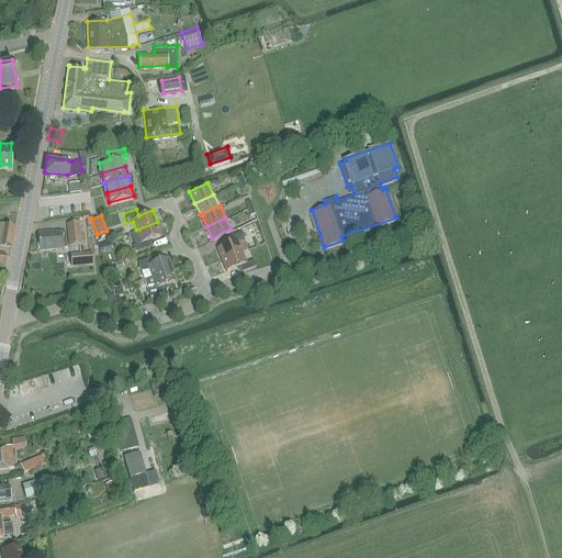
[(0,231),(12,233),(14,223),(0,220),(0,231)]
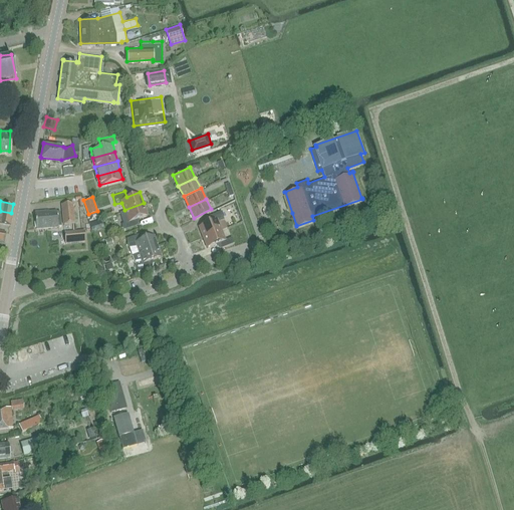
[(73,201),(61,202),(63,222),(80,221),(78,209),(74,209),(73,201)]
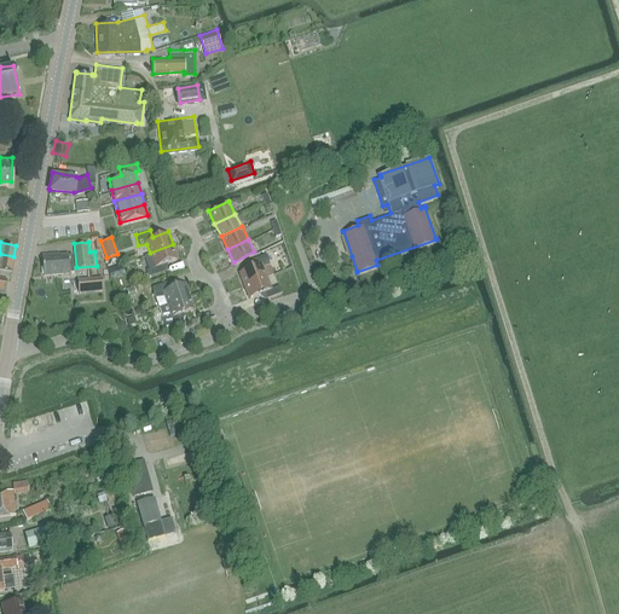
[(173,244),(150,253),(154,265),(145,267),(148,274),(163,270),(161,262),(177,258),(173,244)]
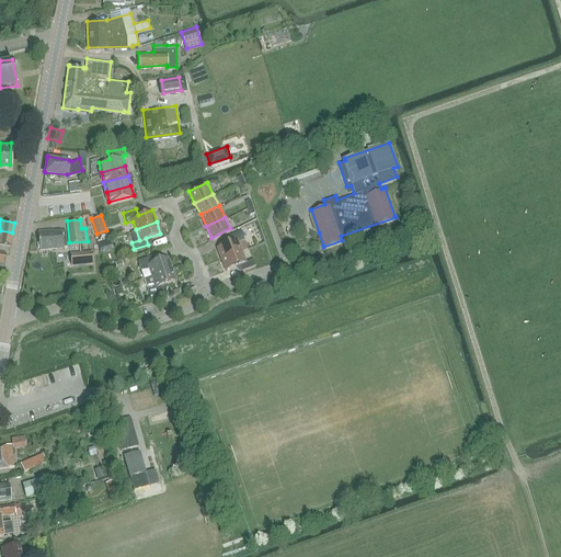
[(220,257),(241,249),(237,237),(243,235),(241,228),(228,234),(230,239),(216,245),(220,257)]
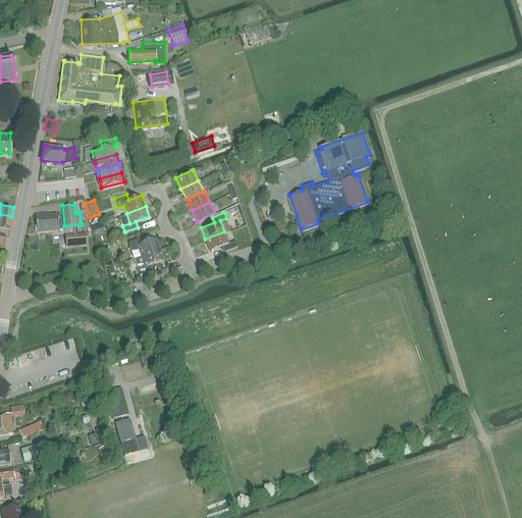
[(50,213),(36,214),(37,230),(59,229),(58,214),(50,214),(50,213)]
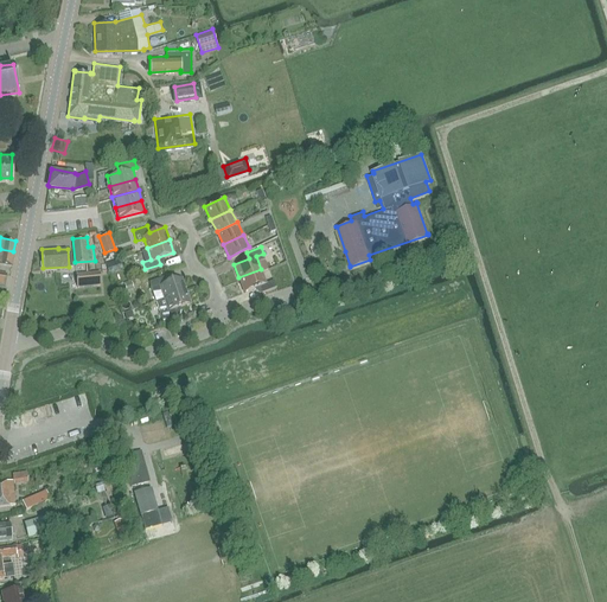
[(0,261),(12,263),(13,251),(0,249),(0,261)]
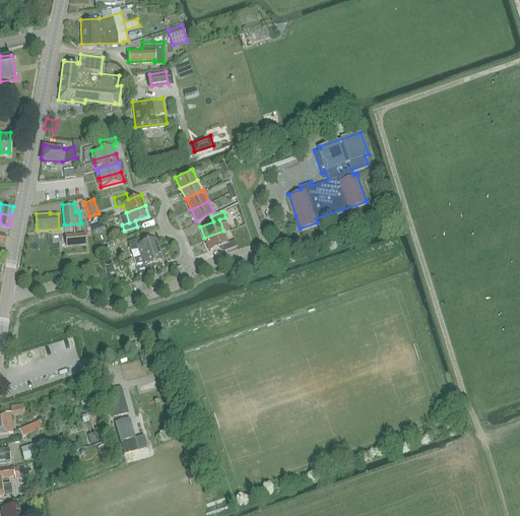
[(84,231),(64,232),(65,244),(85,242),(84,231)]
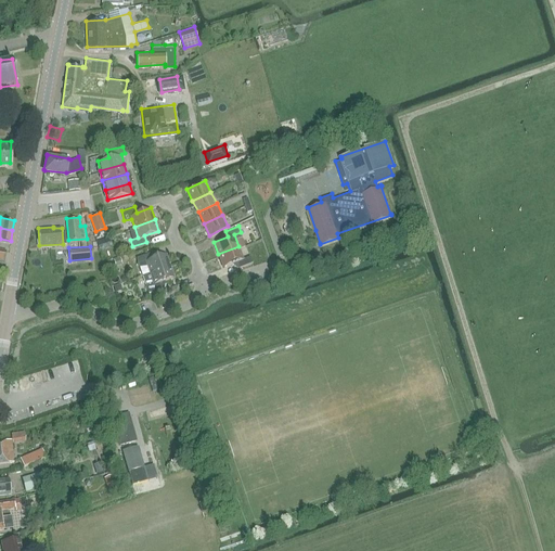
[(239,246),(218,254),(222,265),(236,259),(240,266),(253,260),(249,254),(243,257),(239,246)]
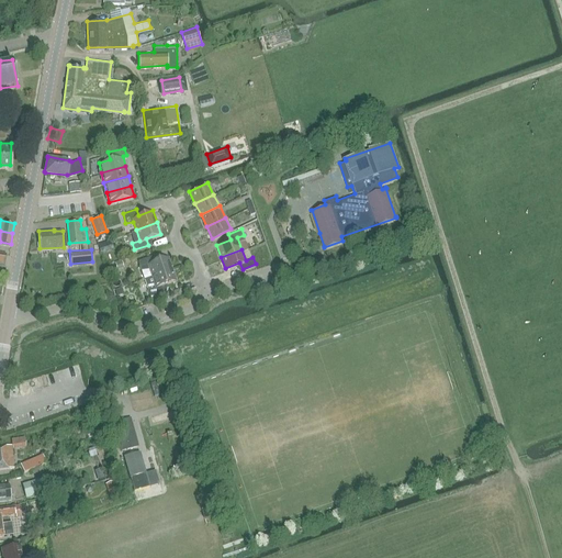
[(150,275),(172,267),(168,256),(154,260),(152,254),(137,258),(141,268),(148,267),(150,275)]
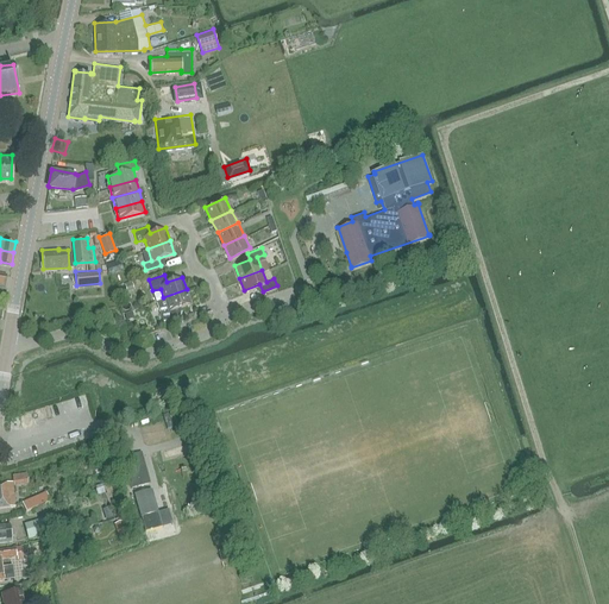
[(187,289),(163,297),(156,300),(162,319),(177,314),(175,307),(190,302),(187,289)]
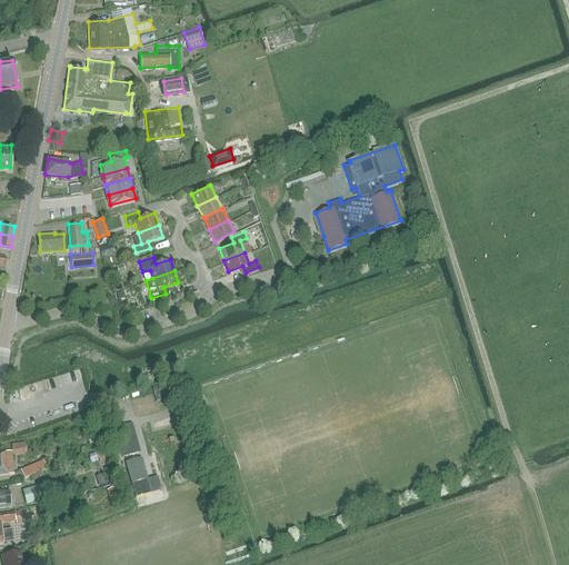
[(128,403),(149,400),(147,390),(127,393),(128,403)]
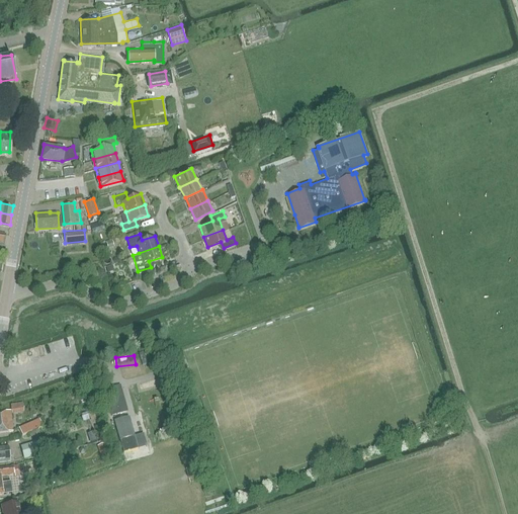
[(140,369),(142,376),(134,378),(135,384),(151,380),(147,367),(140,369)]
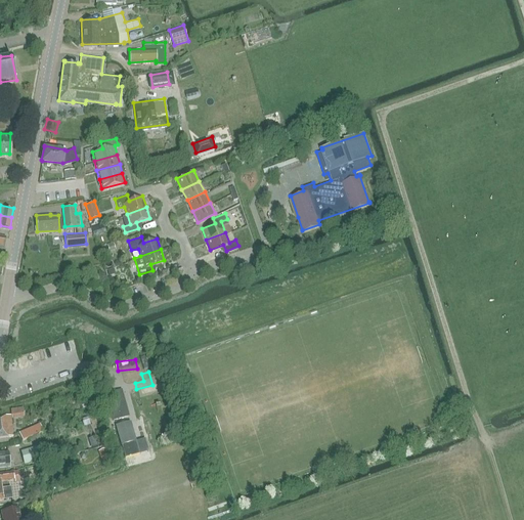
[(113,419),(129,414),(122,387),(104,391),(113,419)]
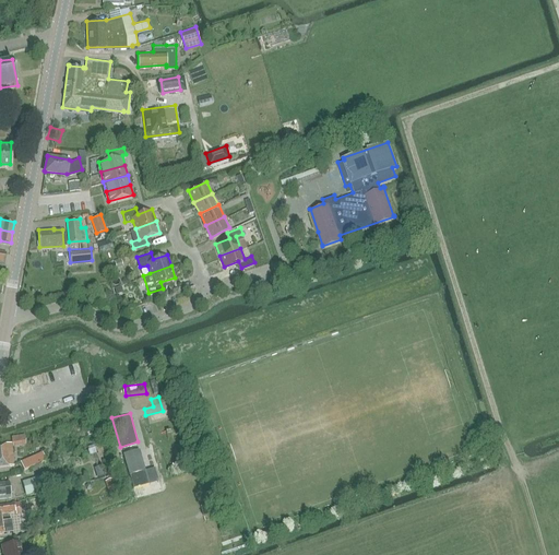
[(12,440),(0,440),(0,464),(4,464),(14,462),(12,443),(26,440),(25,434),(20,435),(20,433),(11,434),(12,440)]
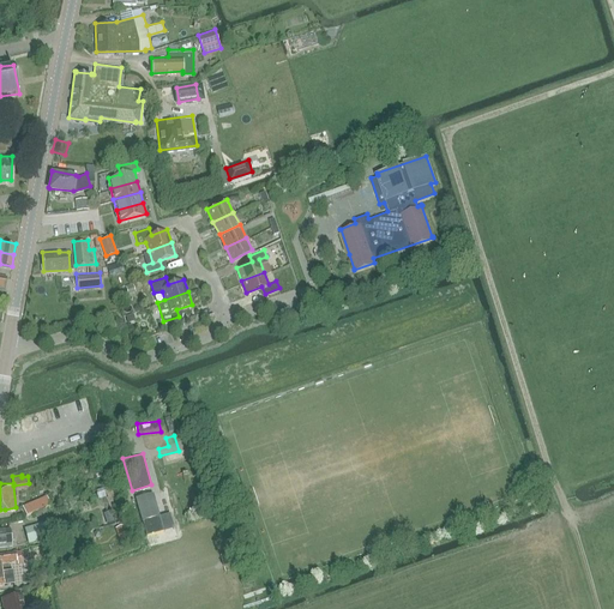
[(140,519),(160,513),(154,490),(134,496),(140,519)]
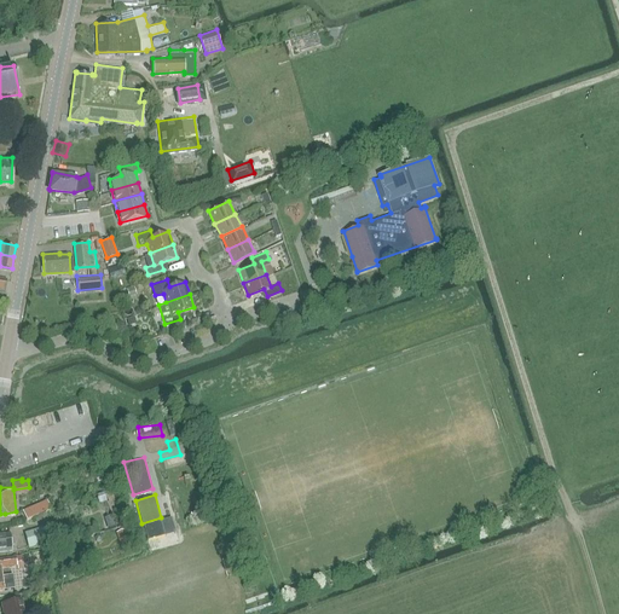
[(23,509),(25,516),(38,513),(35,505),(23,509)]
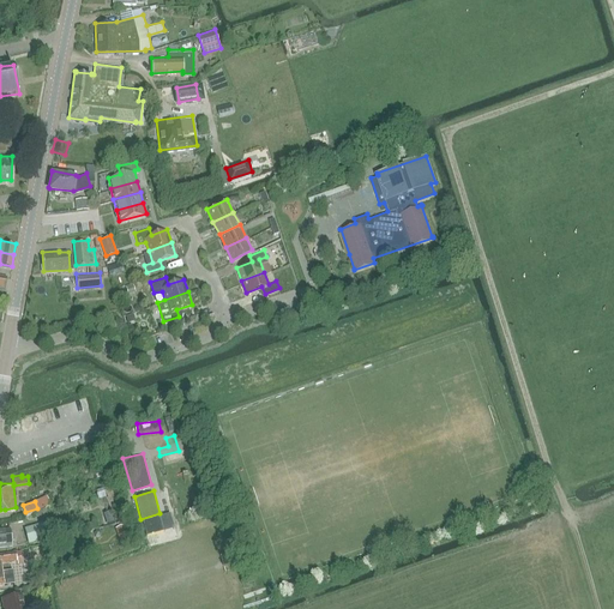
[(110,507),(103,510),(107,522),(114,519),(110,507)]
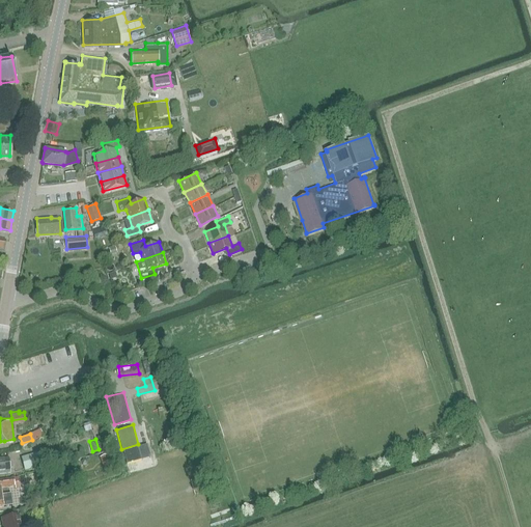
[(24,454),(27,466),(49,460),(46,448),(24,454)]
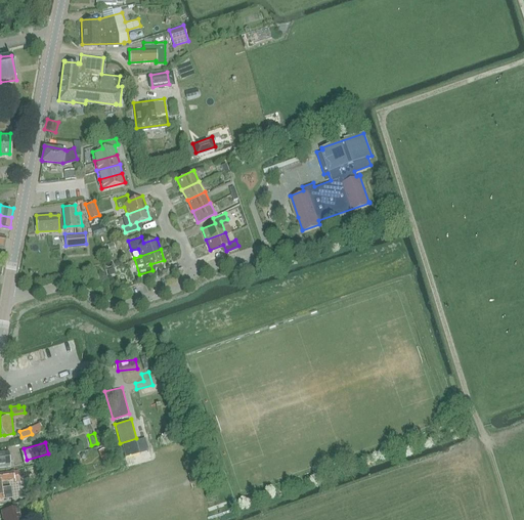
[(0,465),(11,464),(8,449),(0,449),(0,465)]
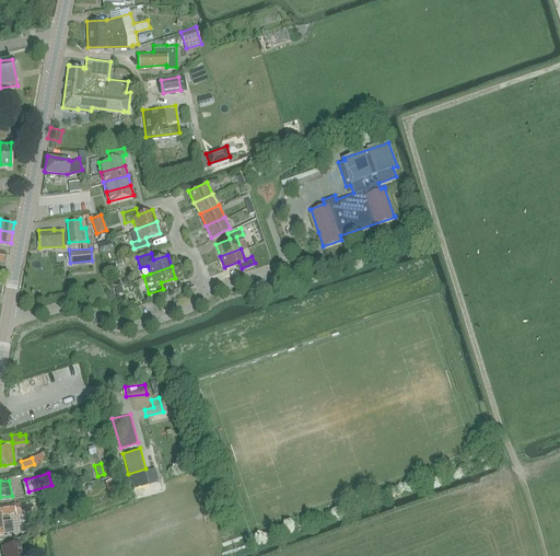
[(0,532),(4,532),(11,531),(10,521),(2,522),(1,512),(15,509),(14,501),(0,502),(0,532)]
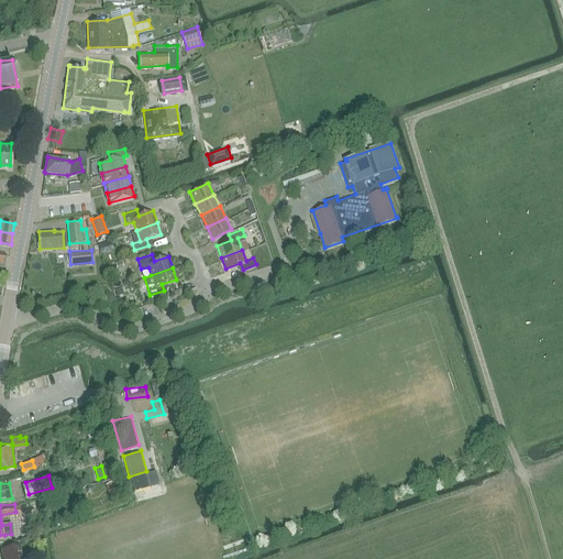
[(20,544),(1,547),(2,558),(28,558),(28,557),(22,558),(20,544)]
